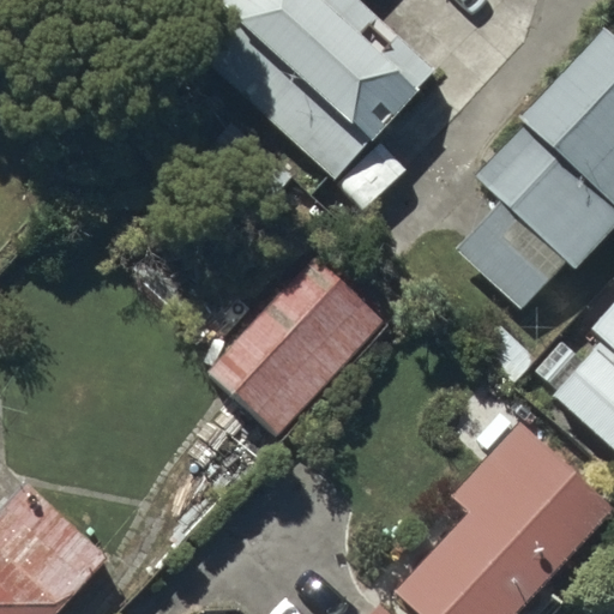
[(220,0),(184,40),(333,179),(433,72),(355,0),(220,0)]
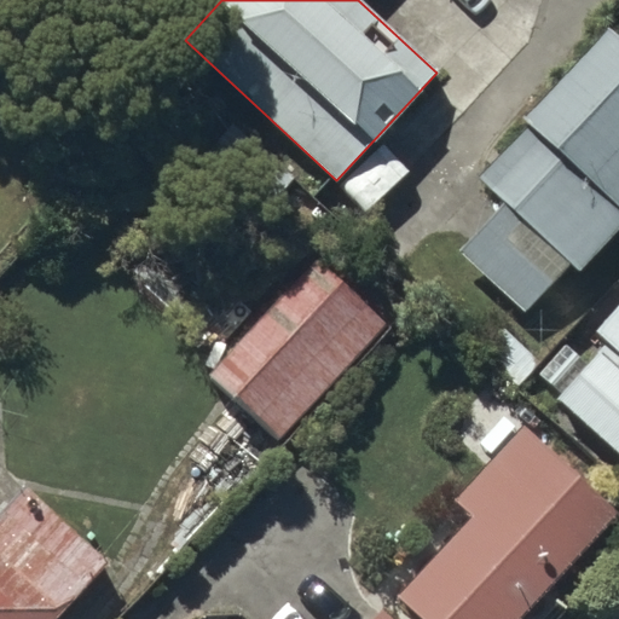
[(618,39),(609,32),(478,179),(504,202),(460,252),(527,312),(568,266),(578,276),(618,230),(618,39)]
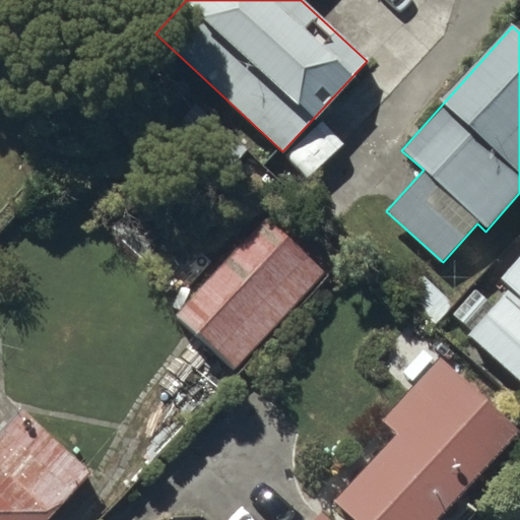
[(243,151),(193,106),(175,126),(224,171),(243,151)]
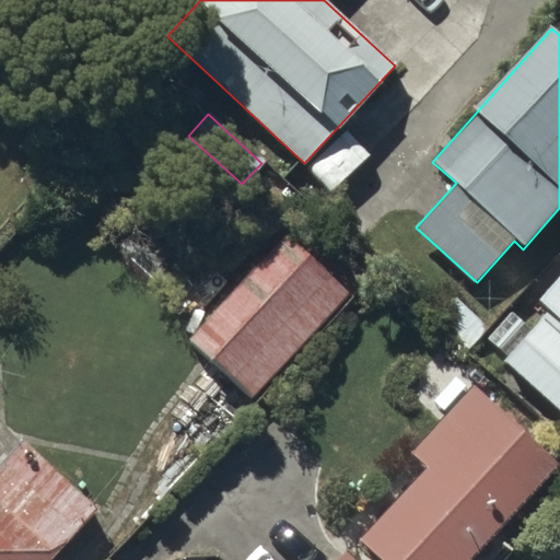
[(288,233),(189,338),(253,398),(351,293),(288,233)]
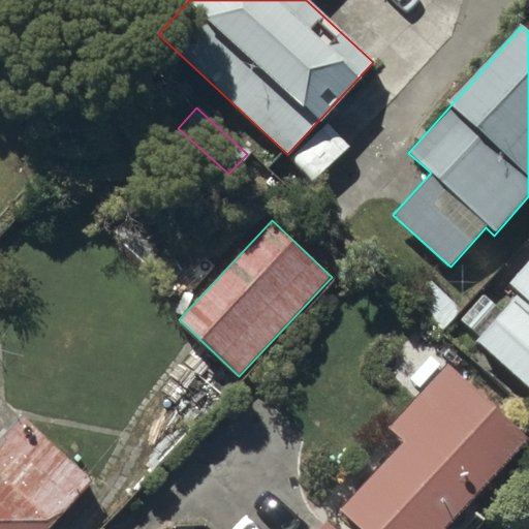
[(528,257),(509,280),(518,291),(474,339),(528,387),(528,257)]
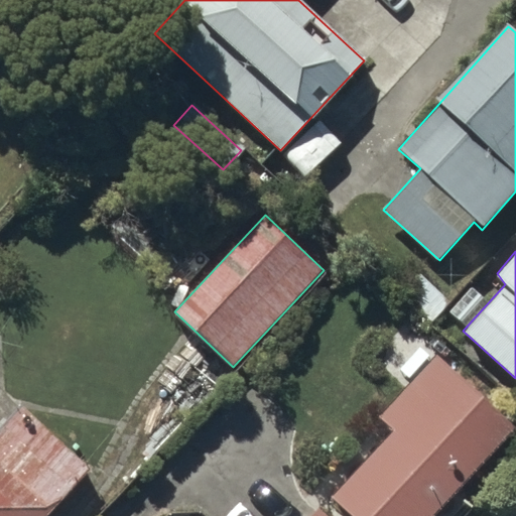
[(485,300),(470,287),(448,310),(464,325),(485,300)]
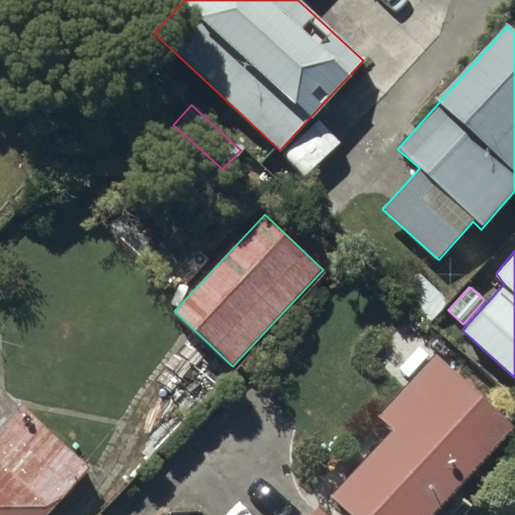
[(432,514),(514,428),(436,354),(377,415),(393,431),(331,496),(351,514),(432,514)]
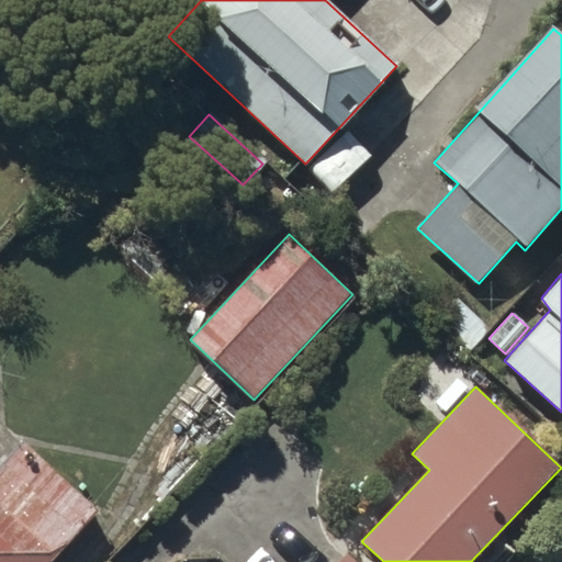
[(0,561),(54,561),(101,514),(27,445),(0,473),(0,561)]
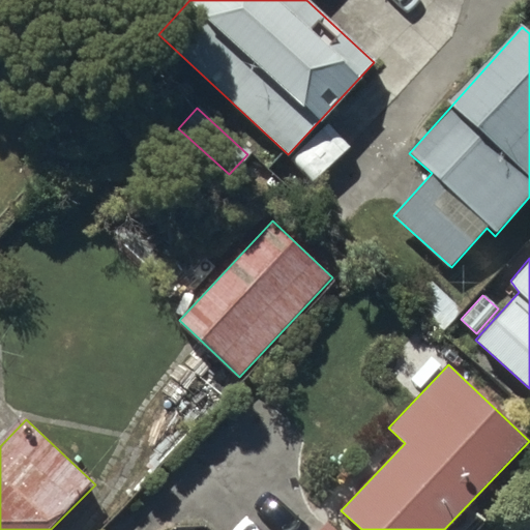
All buildings are outlined.
